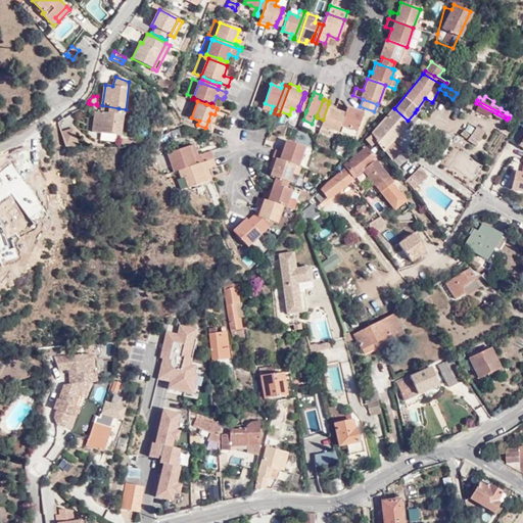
[(263,108),(271,112),(273,106),(265,103),(263,108)]
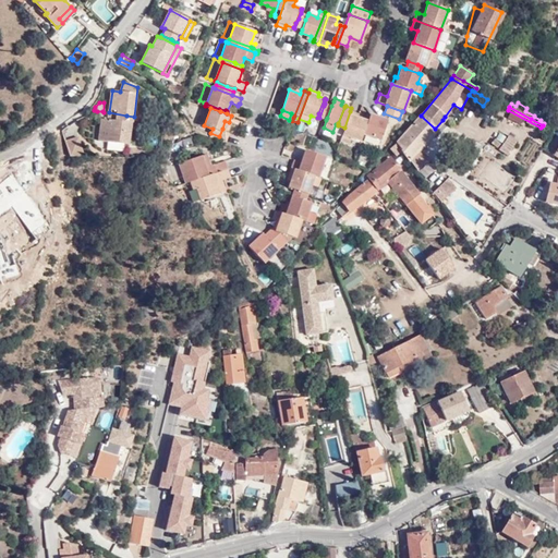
[(339,141),(349,144),(351,137),(354,137),(354,136),(358,130),(361,119),(359,118),(359,114),(350,111),(349,114),(344,128),(339,141)]
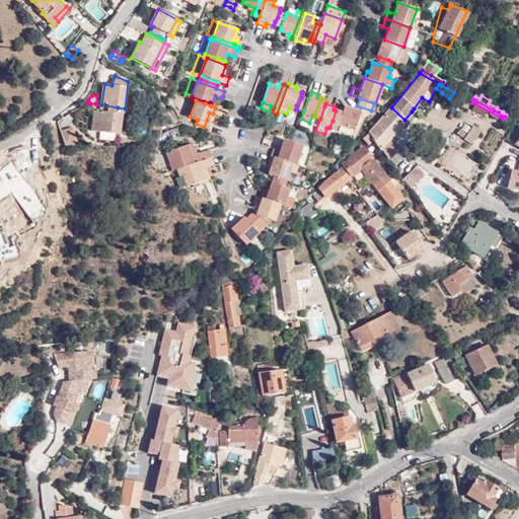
[(101,104),(100,110),(124,114),(125,108),(118,107),(101,104)]
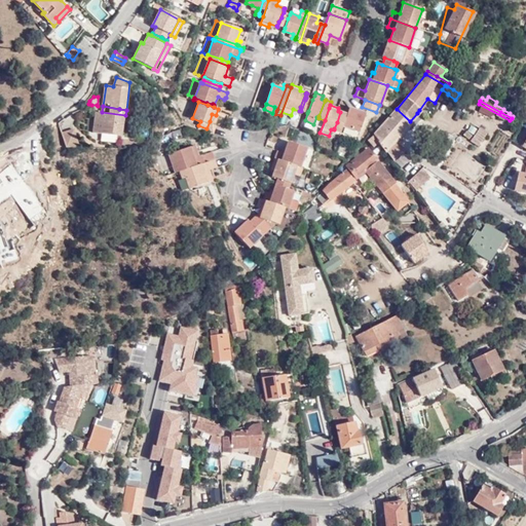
[(341,126),(359,133),(366,114),(348,108),(346,114),(341,126)]
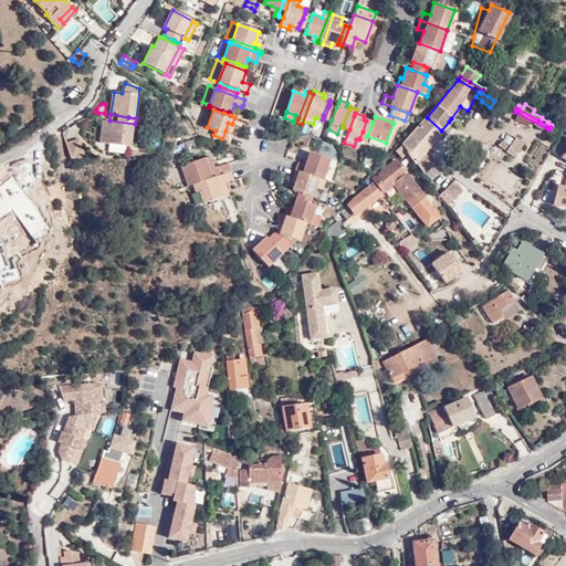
[(402,143),(416,159),(422,169),(426,173),(436,161),(425,152),(443,132),(441,130),(427,117),(402,143)]
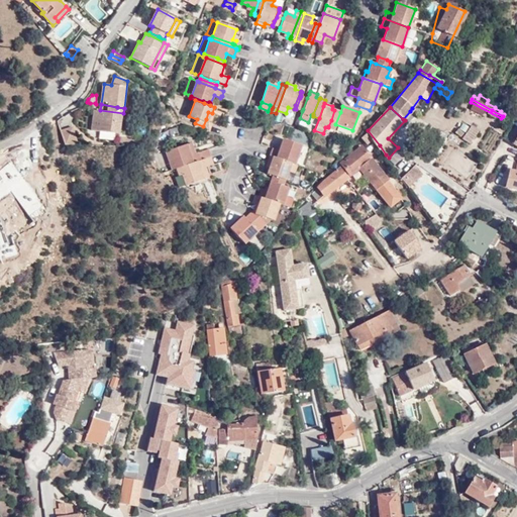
[(414,109),(412,108),(410,111),(403,119),(405,120),(414,109)]
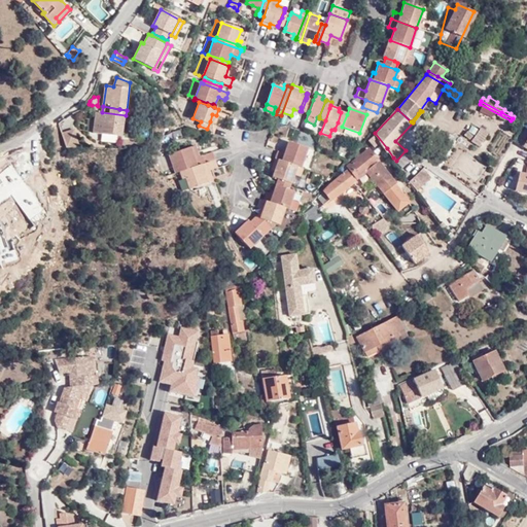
[(97,111),(94,134),(123,138),(126,115),(102,112),(97,111)]
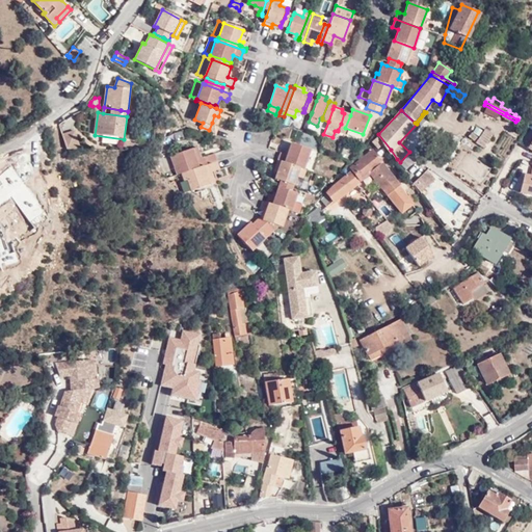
[(338,131),(343,133),(345,128),(350,115),(344,113),(341,124),(338,130),(338,131)]
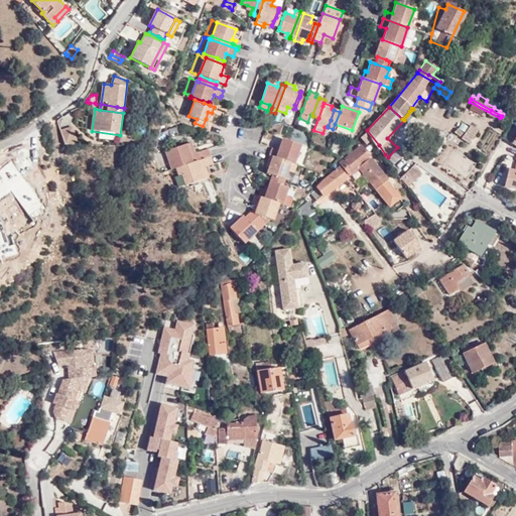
[(203,126),(210,129),(212,124),(208,123),(212,113),(208,112),(206,119),(203,126)]
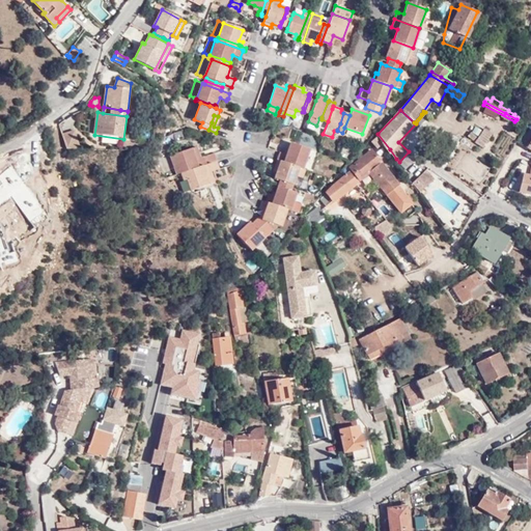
[(475,142),(481,130),(474,126),(468,138),(475,142)]
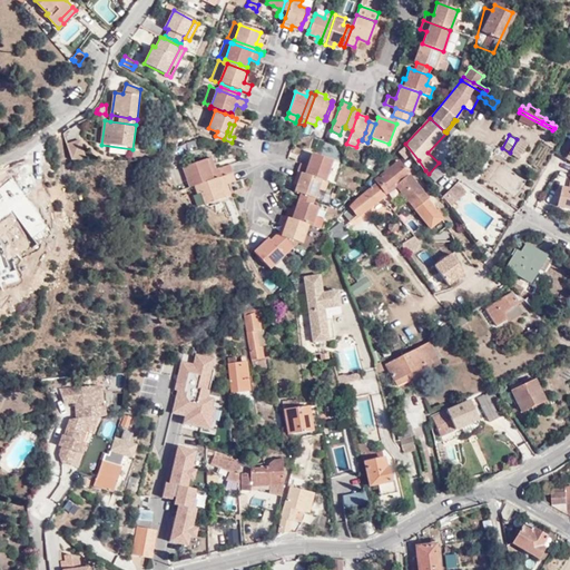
[(521,158),(527,143),(517,139),(511,155),(521,158)]
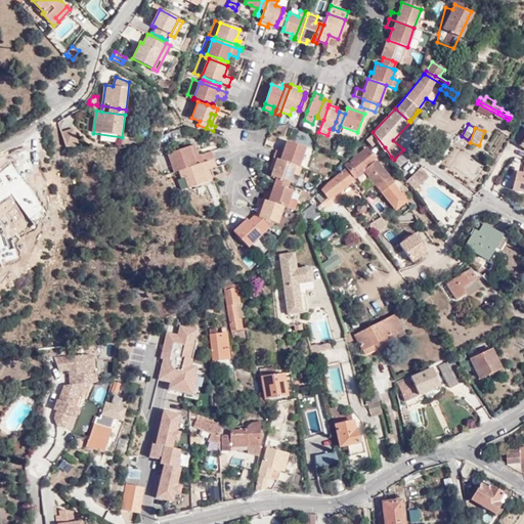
[(61,132),(66,143),(79,145),(75,134),(70,133),(66,133),(64,131),(61,132)]
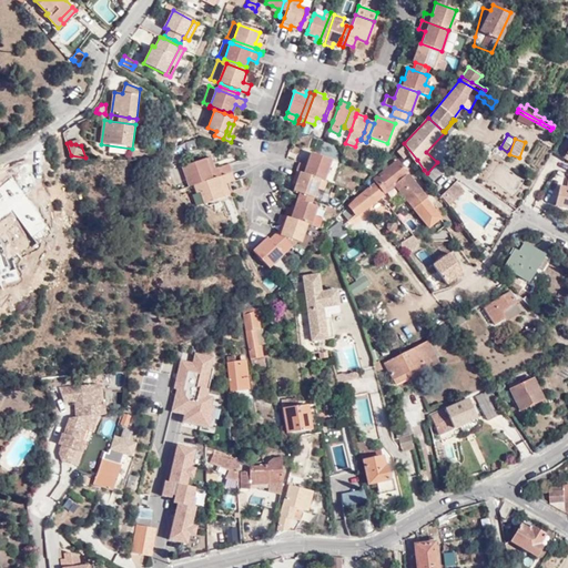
[(408,154),(409,155),(408,156),(415,165),(416,165),(424,176),(427,173),(424,170),(417,160),(404,143),(402,145),(403,146),(408,154)]
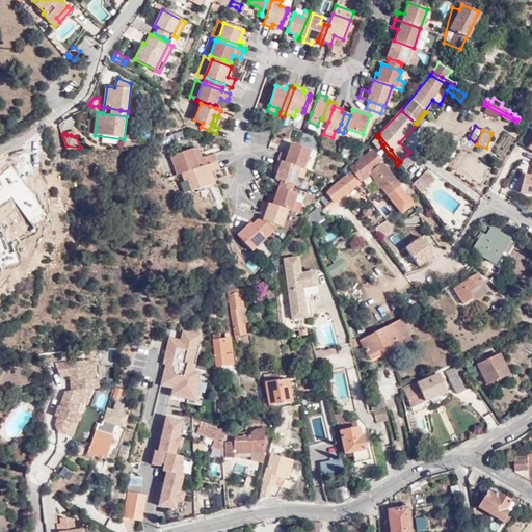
[(372,142),(377,149),(382,144),(377,137),(372,142)]
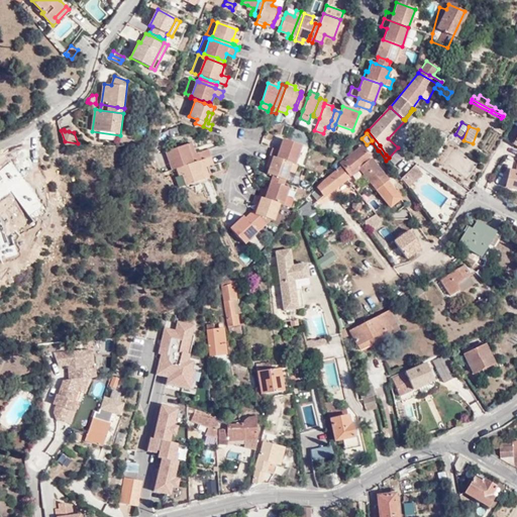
[(169,164),(204,152),(201,145),(188,149),(185,138),(160,146),(165,165),(169,164)]
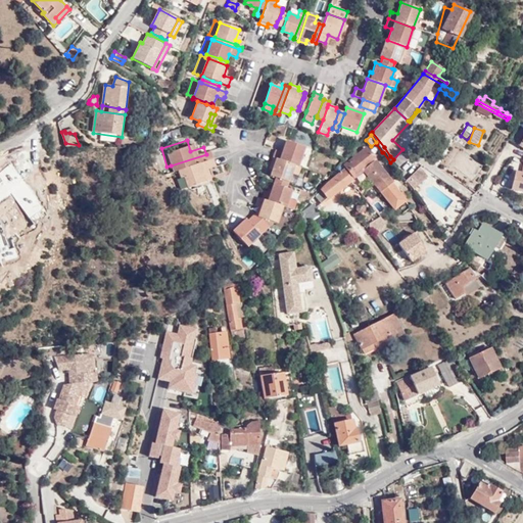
[(274,156),(291,163),(293,163),(298,165),(304,147),(286,140),(282,151),(276,149),(274,156)]
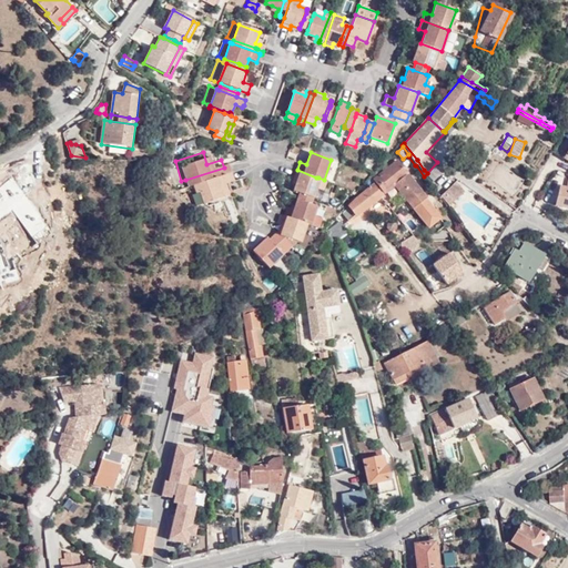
[(394,185),(426,226),(439,216),(438,215),(434,210),(425,199),(426,198),(397,161),(375,179),(385,191),(385,192),(394,185)]
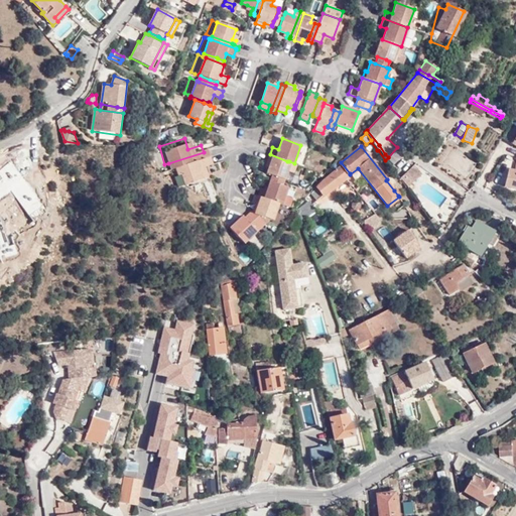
[(206,160),(204,152),(168,163),(171,171),(173,170),(176,180),(201,173),(198,162),(206,160)]
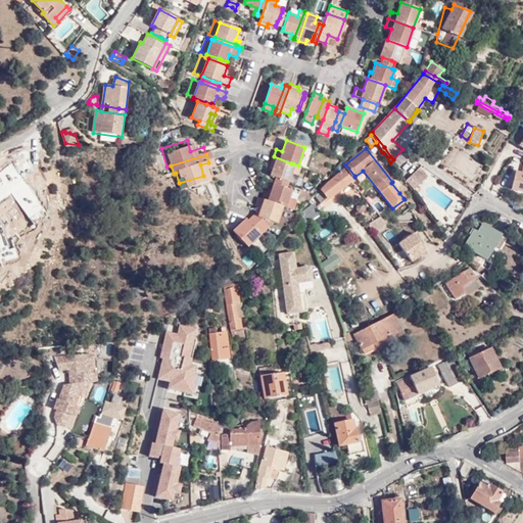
[(276,177),(289,182),(292,174),(297,176),(301,167),(298,165),(293,163),(291,163),(274,156),(271,164),(274,164),(271,175),(276,177)]
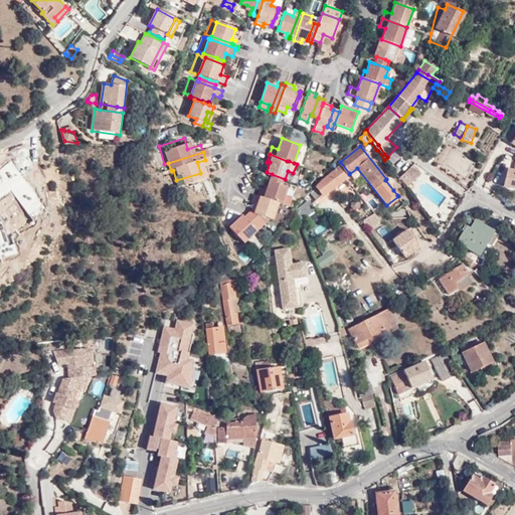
[(514,160),(512,171),(505,169),(501,188),(514,190),(514,160)]
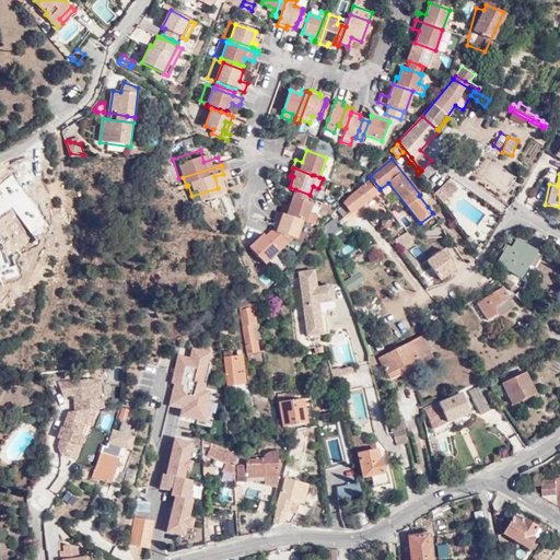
[(370,177),(380,189),(380,188),(370,176),(370,177)]
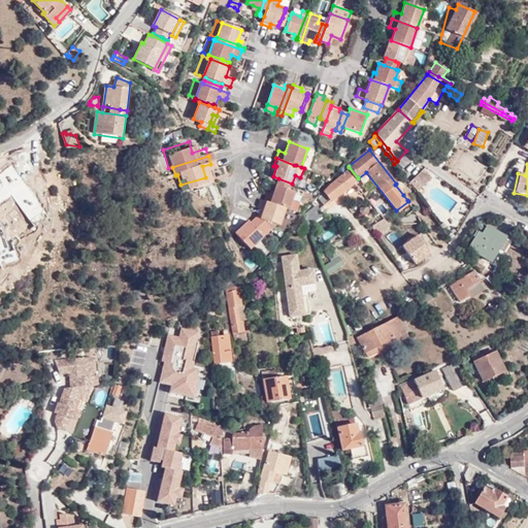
[(423,168),(410,182),(418,192),(432,177),(423,168)]
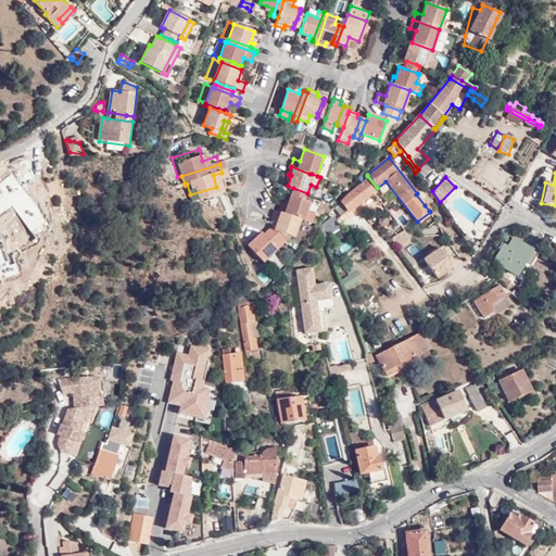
[(365,182),(341,201),(342,203),(336,209),(341,215),(371,191),(365,182)]
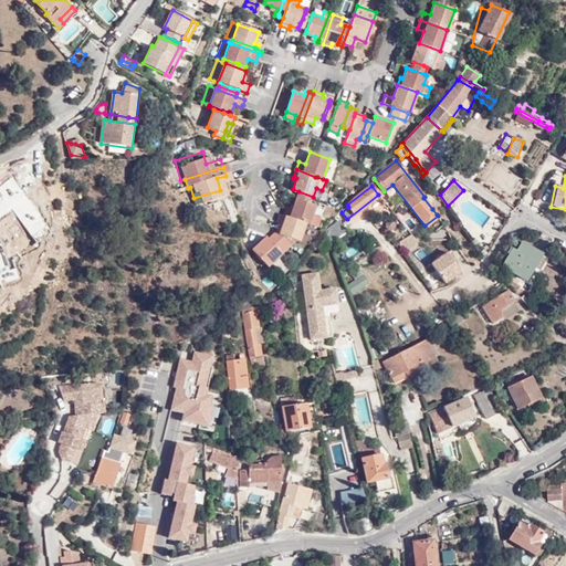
[(311,200),(313,197),(299,191),(297,195),(303,197),(311,200)]
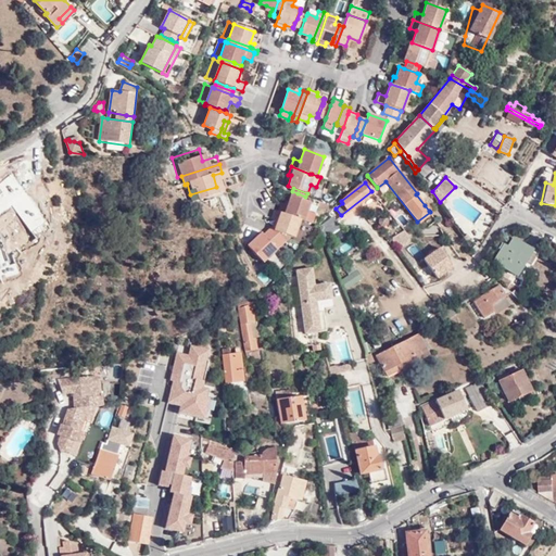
[(304,201),(305,197),(298,193),(292,191),(290,196),(304,201)]
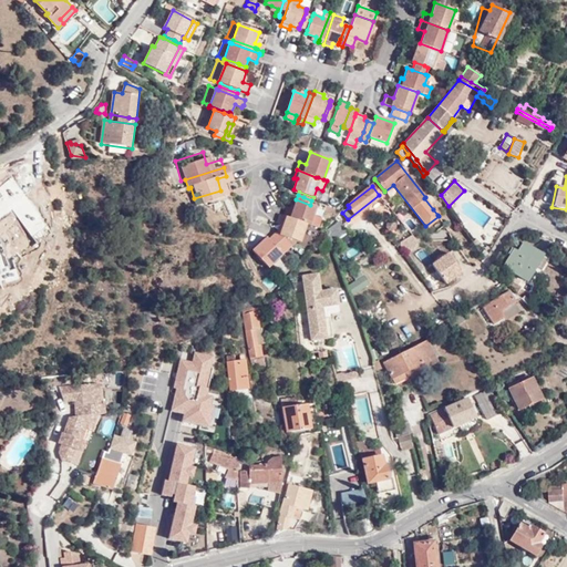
[(306,224),(309,225),(316,207),(296,199),(292,208),(287,207),(284,215),(298,220),(301,222),(306,224)]
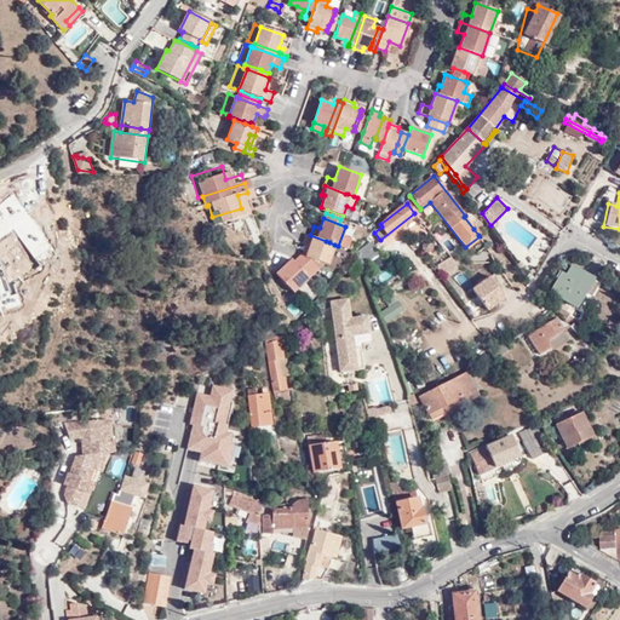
[(325,263),(327,264),(334,245),(329,242),(326,241),(310,235),(306,234),(303,242),(310,246),(306,256),(325,263)]
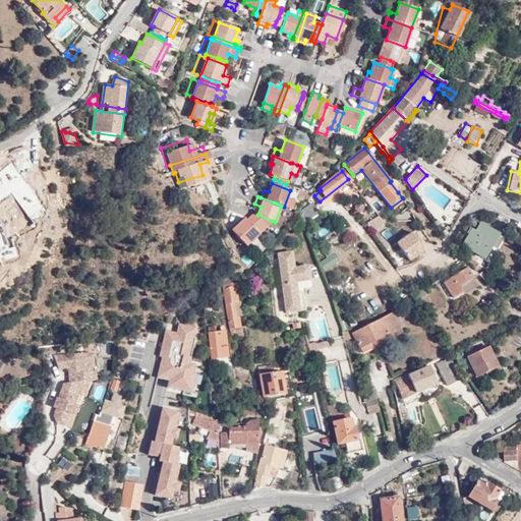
[(391,208),(393,210),(404,200),(403,198),(391,208)]
